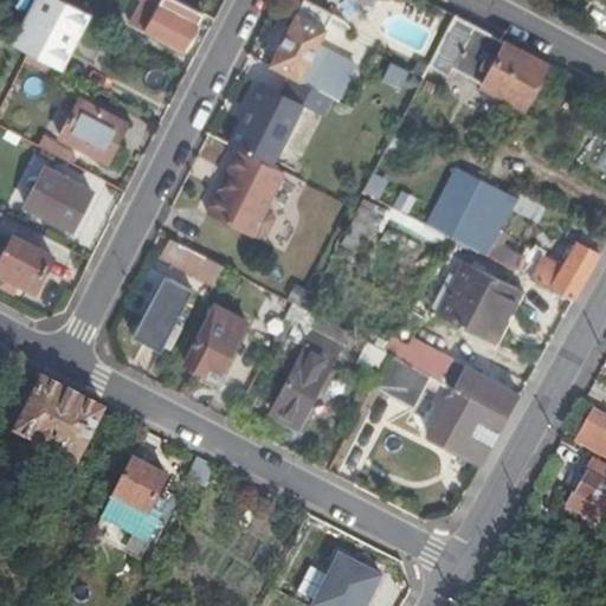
[(27,52),(53,0),(34,0),(12,45),(27,52)]
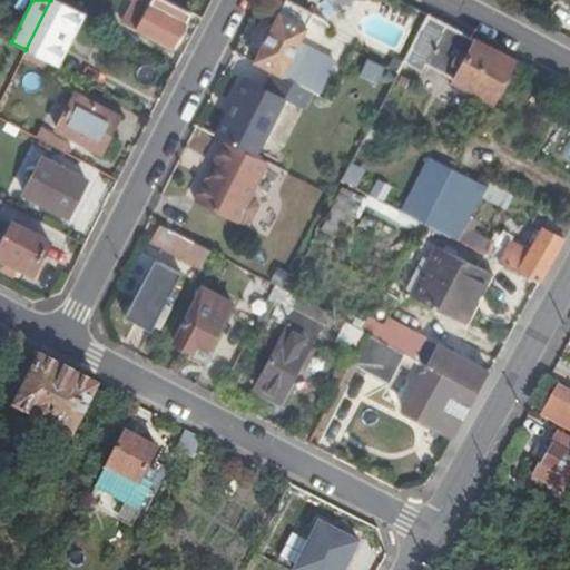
[(75,32),(84,12),(59,0),(50,0),(26,49),(50,62),(61,42),(67,29),(75,32)]
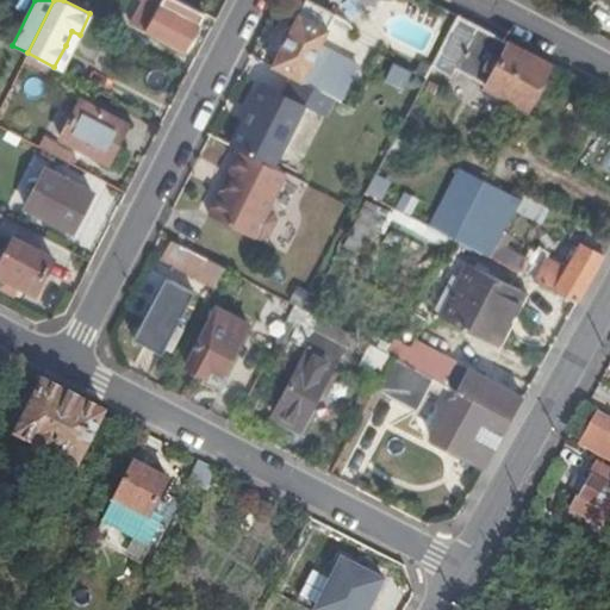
[(203,13),(187,4),(179,0),(139,0),(129,23),(184,51),(198,23),(203,13)]
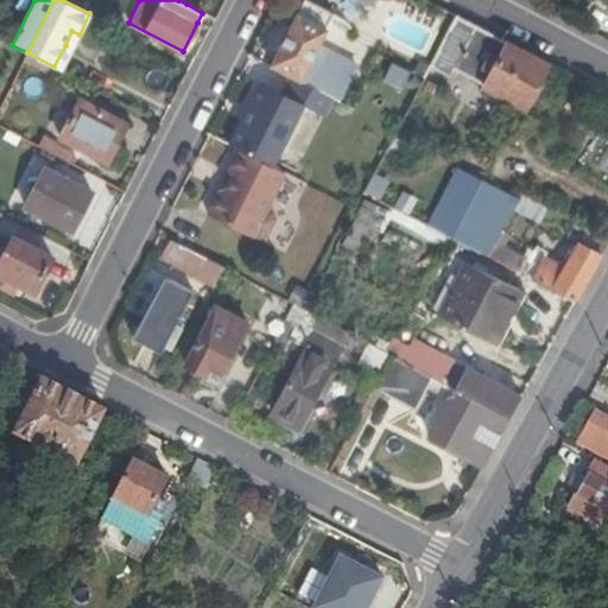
[(296,16),(268,67),(339,103),(358,69),(317,48),(327,30),(324,30),(331,18),(303,2),(297,16),(296,16)]
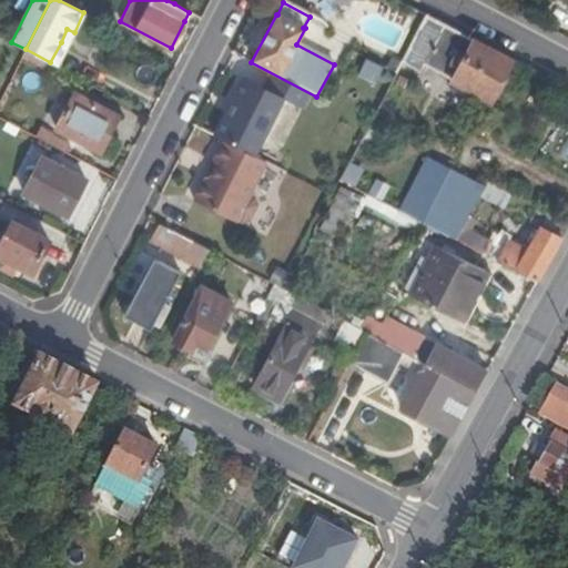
[(490,100),(511,60),(426,16),(406,53),(406,54),(423,63),(434,43),(452,52),(440,73),(453,80),(453,81),(490,100)]
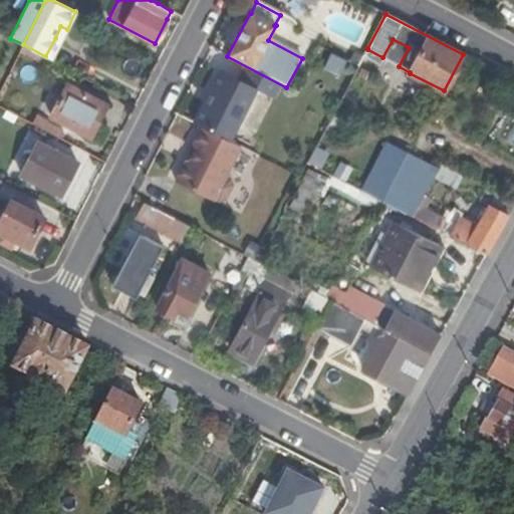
[(45,56),(51,59),(60,41),(55,38),(45,56)]
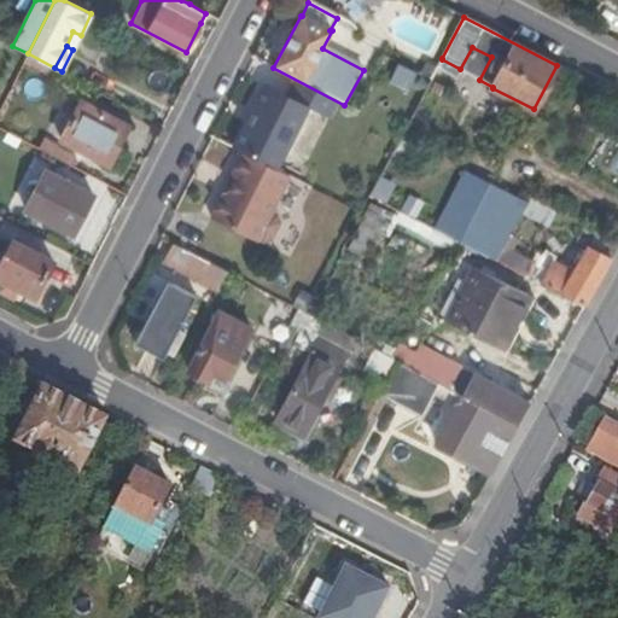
[(455,77),(460,69),(442,59),(437,68),(452,76),(455,77)]
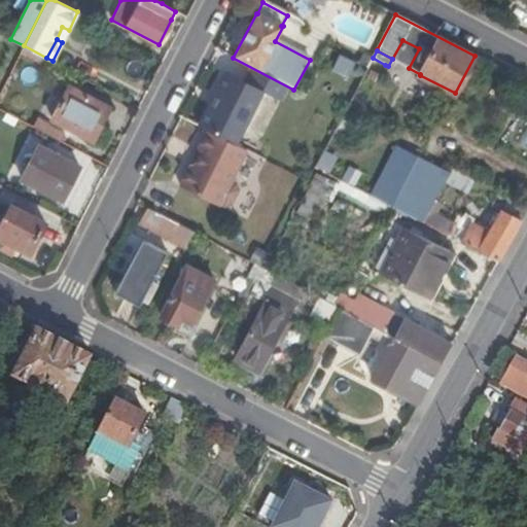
[(344,142),(385,65),(373,58),(367,67),(330,135),(344,142)]
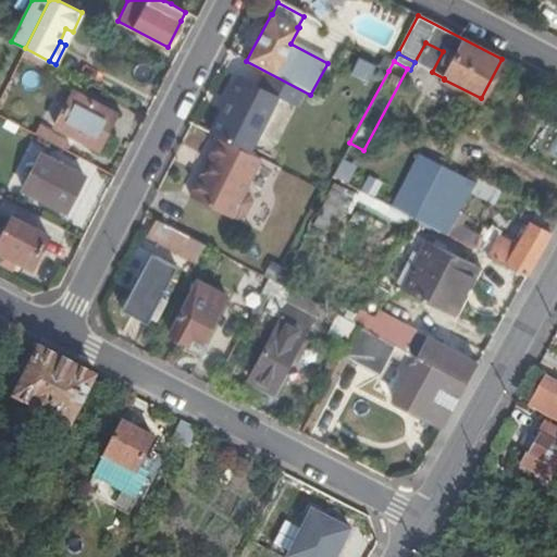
[(221,111),(209,133),(220,138),(248,153),(276,97),(237,77),(226,100),(231,102),(225,113),(221,111)]
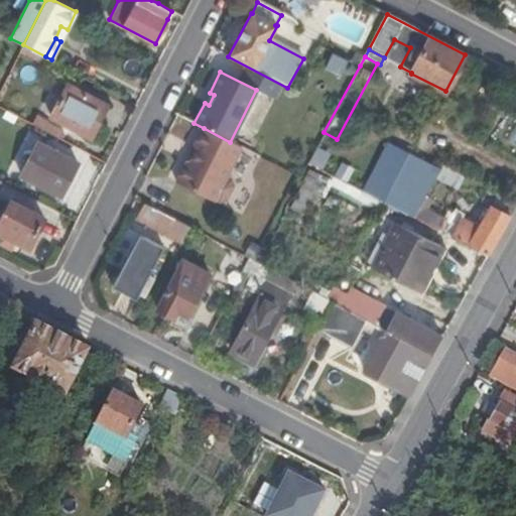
[(108,104),(68,83),(50,117),(91,137),(108,104)]
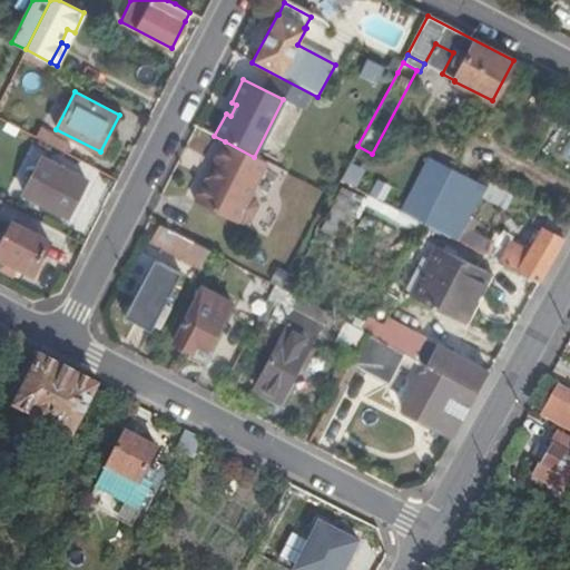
[(232,102),(226,114),(231,116),(236,105),(232,102)]
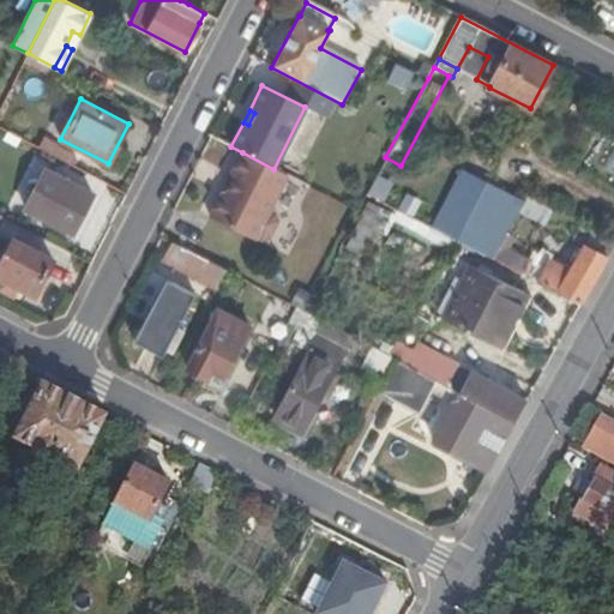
[(70,163),(74,154),(59,145),(54,140),(42,134),(37,145),(70,163)]
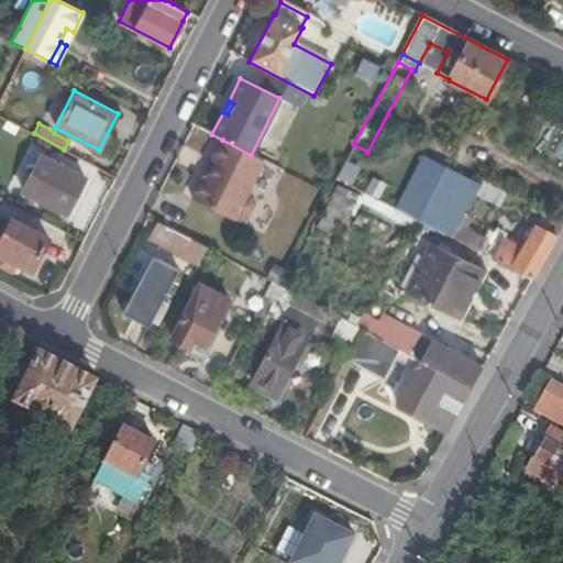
[(205,175),(192,199),(234,220),(264,161),(251,155),(222,140),(212,161),(214,161),(207,176),(205,175)]
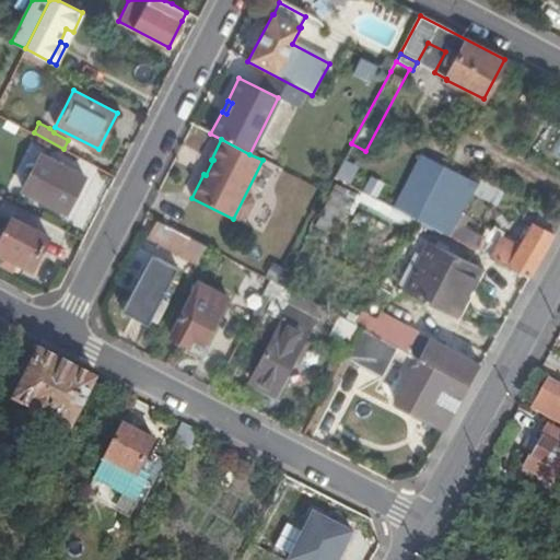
[(84,177),(41,154),(22,190),(66,212),(84,177)]
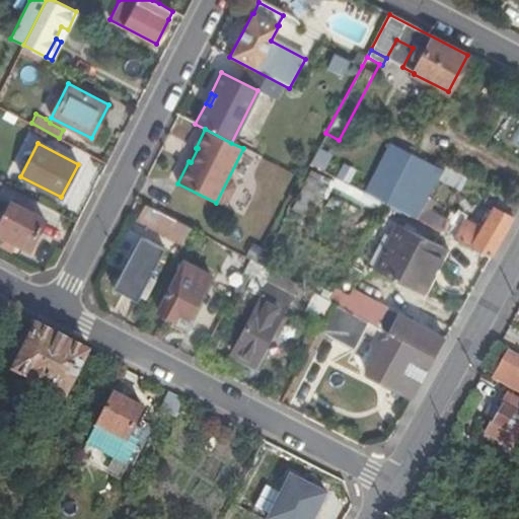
[(196,148),(193,146),(187,160),(189,161),(191,162),(198,148),(196,148)]
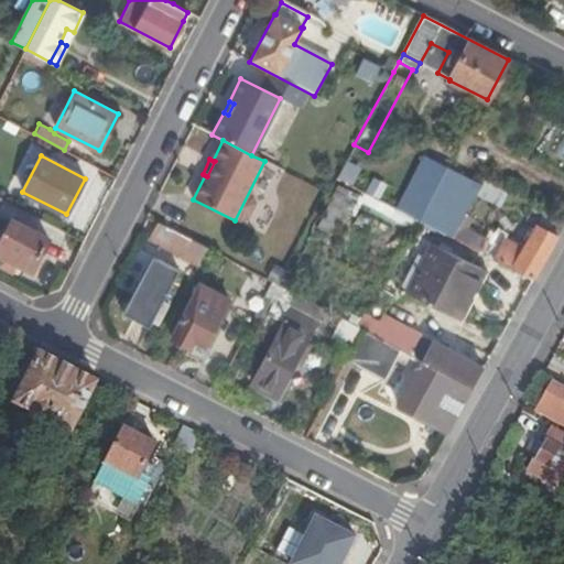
[(424,160),(396,208),(479,250),(486,236),(468,226),(474,216),(466,212),(478,190),(424,160)]
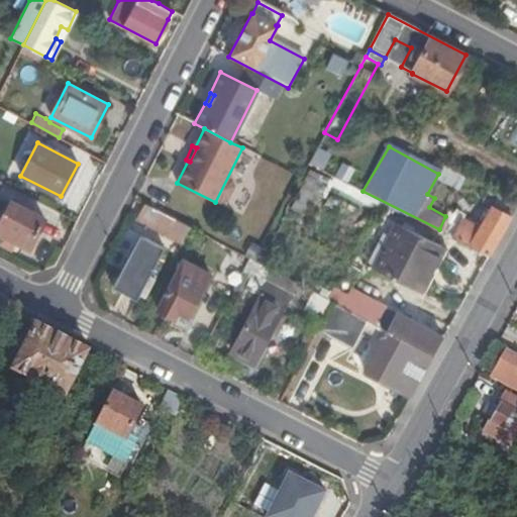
[(340,170),(336,177),(343,181),(348,174),(340,170)]
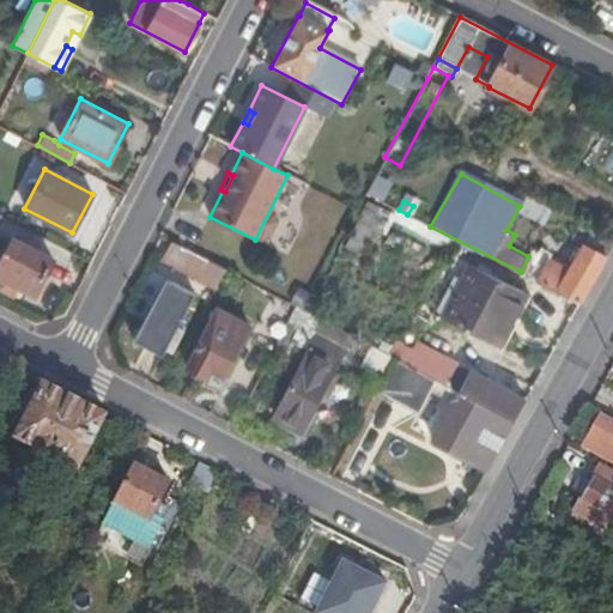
[(605,255),(612,240),(612,238),(581,222),(572,238),(584,244),(605,255)]
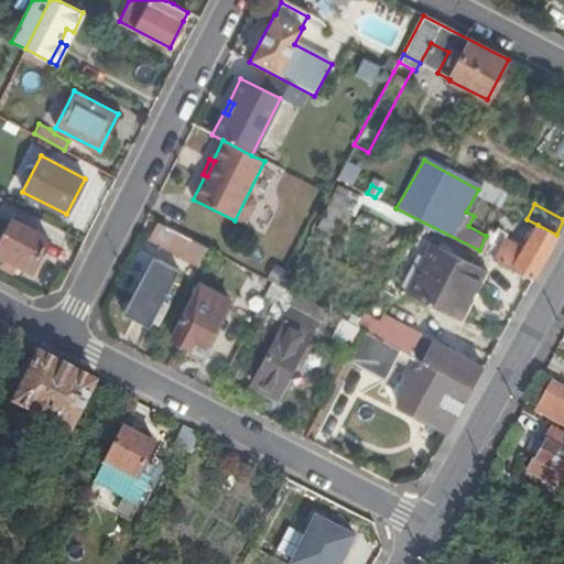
[(47,239),(11,220),(0,240),(0,255),(3,258),(2,261),(14,268),(15,263),(31,271),(47,239)]
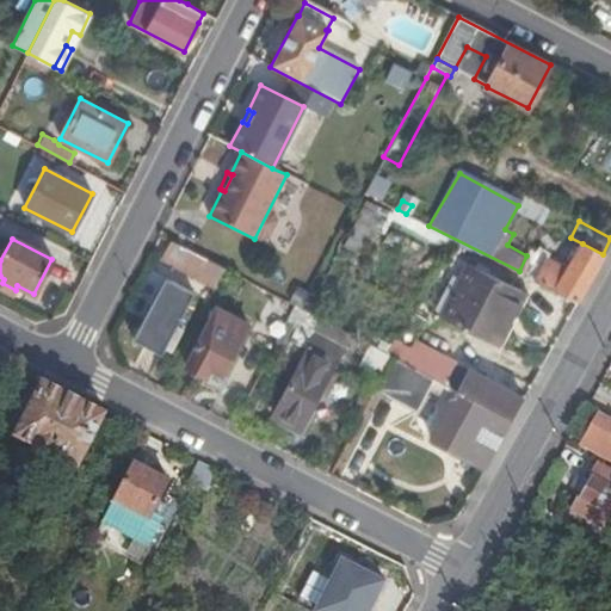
[(216,287),(226,267),(172,240),(162,258),(216,287)]
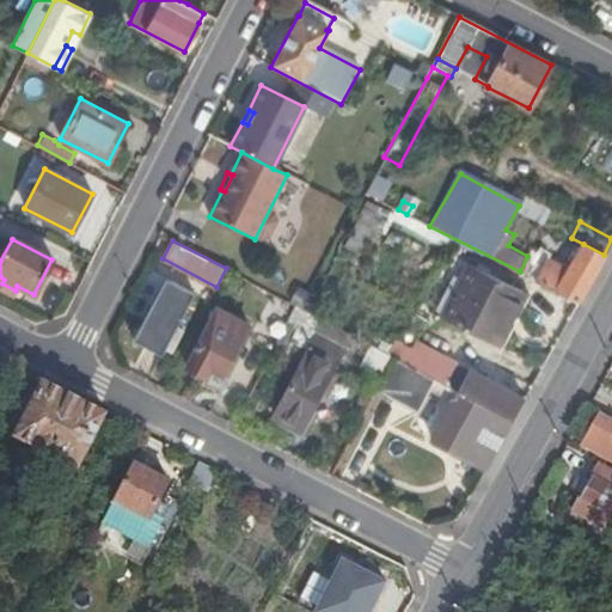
[(579,300),(604,255),(583,244),(569,269),(548,257),(536,280),(579,300)]
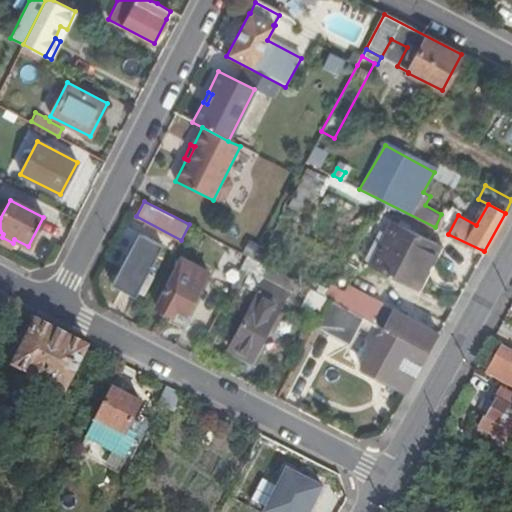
[(415,288),(438,242),(392,220),(370,266),(415,288)]
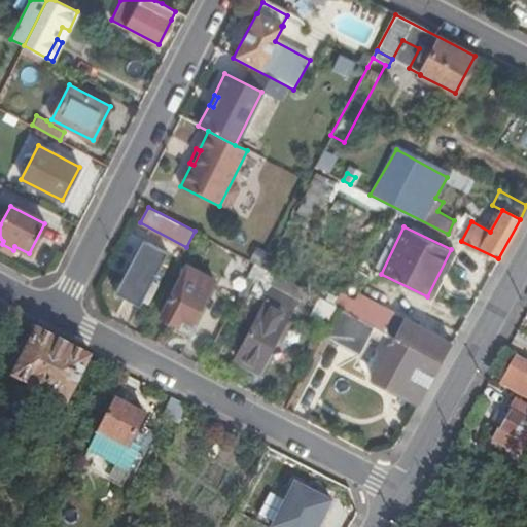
[(143,236),(130,262),(154,276),(169,249),(143,236)]
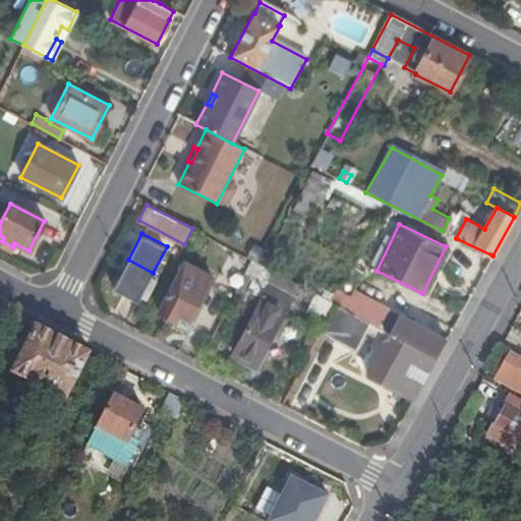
[(451,249),(446,246),(422,293),(428,295),(451,249)]
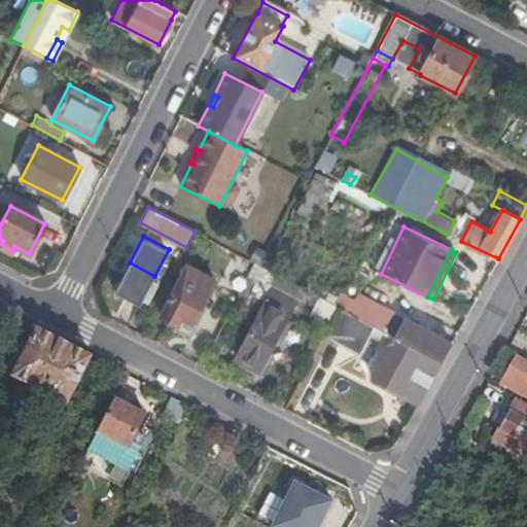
[(154,276),(130,262),(114,291),(139,305),(141,300),(147,302),(157,283),(152,280),(154,276)]
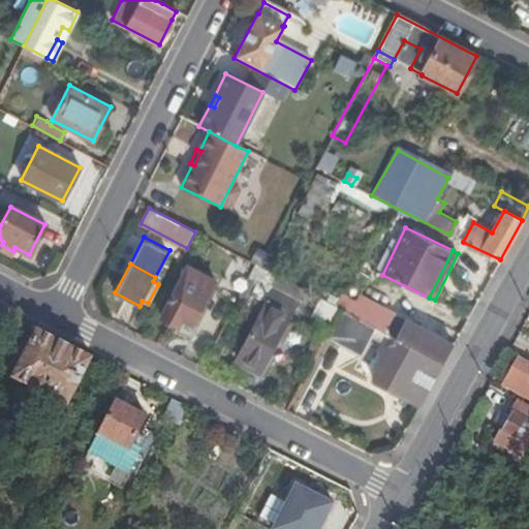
[(182,317),(192,323),(214,282),(187,269),(161,317),(177,325),(182,317)]
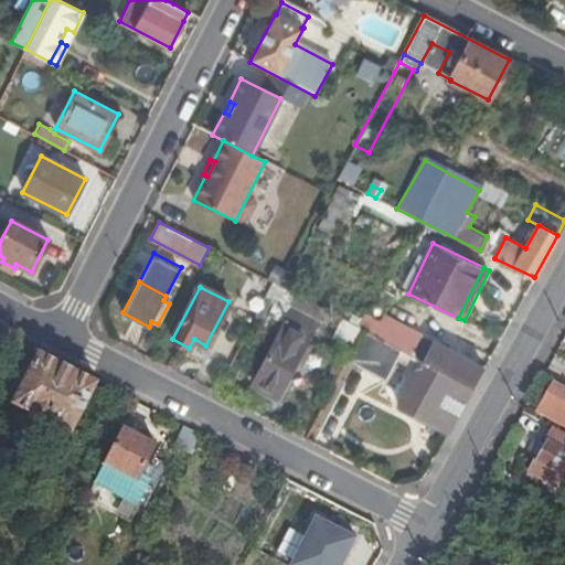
[(294,308),(253,384),(257,386),(257,391),(267,395),(272,393),(275,396),(294,362),(300,350),(307,353),(311,345),(309,344),(309,347),(304,344),(318,318),(317,317),(315,319),(294,308)]
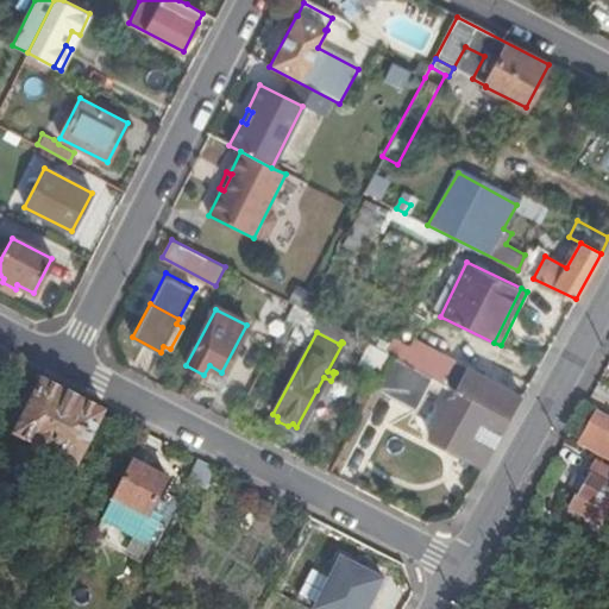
[(358,363),(378,374),(389,353),(369,343),(358,363)]
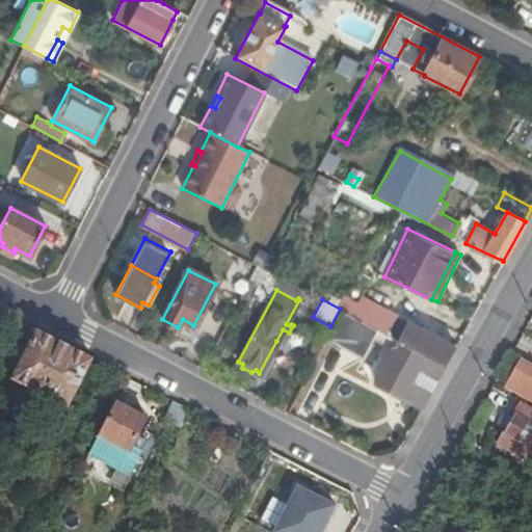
[(383,330),(387,325),(344,303),(341,309),(383,330)]
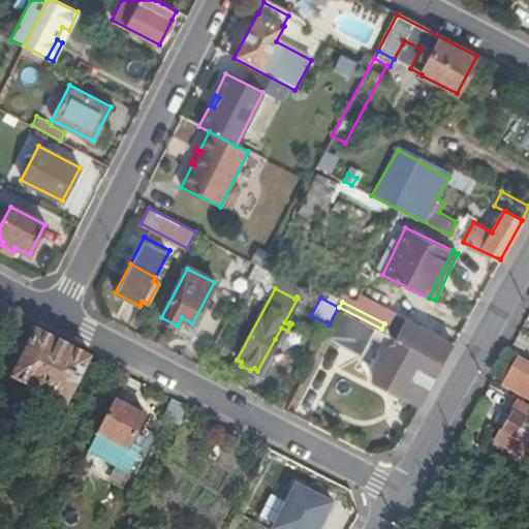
[(418,403),(442,361),(381,329),(339,307),(323,335),(362,354),(372,336),(391,346),(373,378),(418,403)]
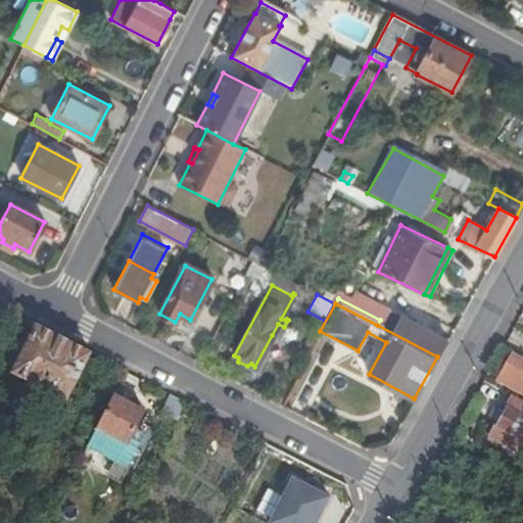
[(186,328),(190,320),(180,314),(175,322),(186,328)]
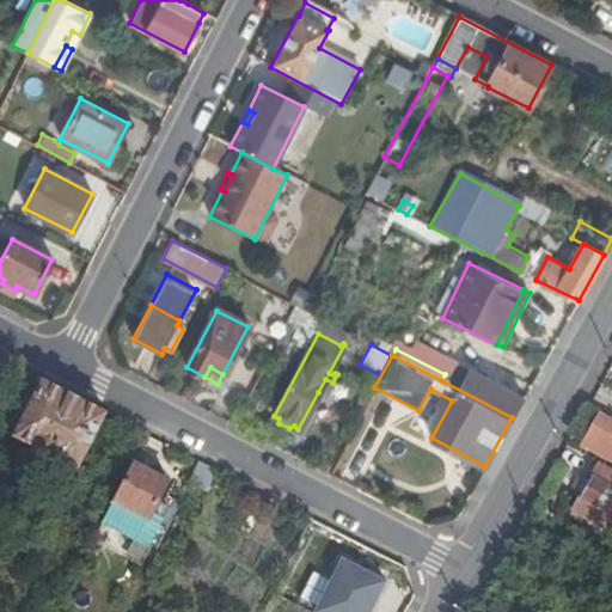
[(512,417),(524,397),(471,369),(464,383),(445,374),(441,380),(512,417)]
